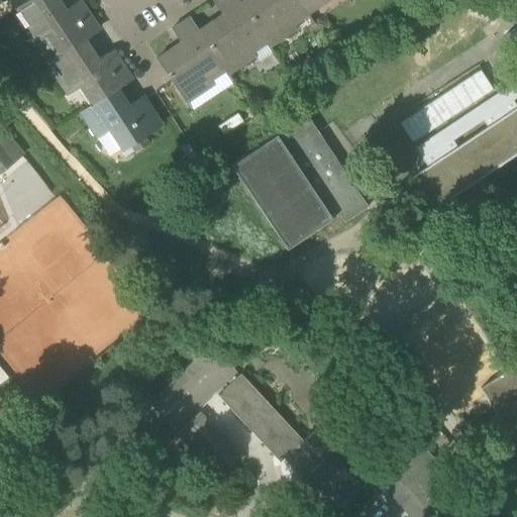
[(47,33),(61,53),(91,33),(97,29),(80,2),(64,12),(55,0),(30,0),(13,12),(33,42),(43,36),(47,33)]
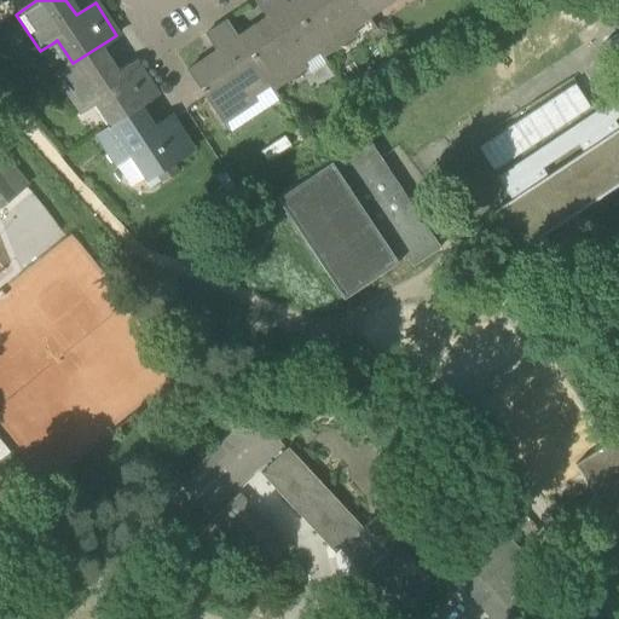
[(256,0),(255,1),(266,18),(287,4),(284,0),(256,0)]
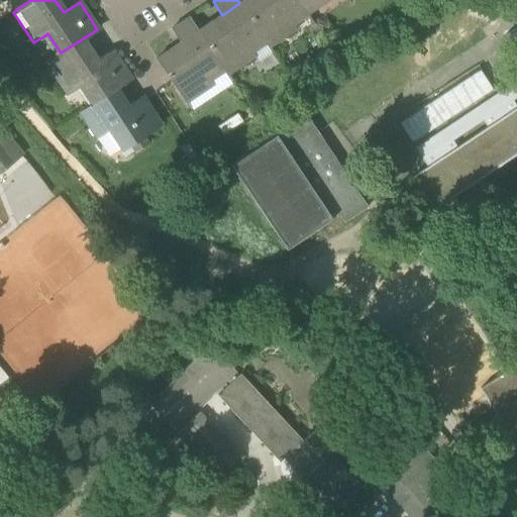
[(303,9),(302,8),(297,0),(243,0),(239,3),(262,36),(269,46),(296,28),(294,25),(290,18),(303,9)]
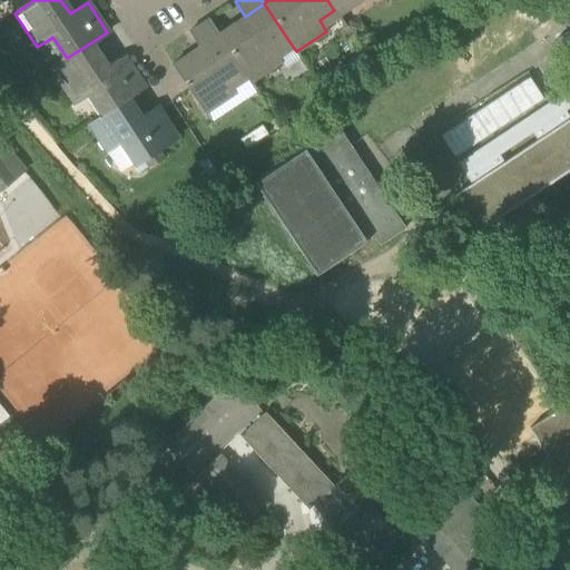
[(362,0),(345,0),(333,9),(334,10),(338,17),(363,1),(362,0)]
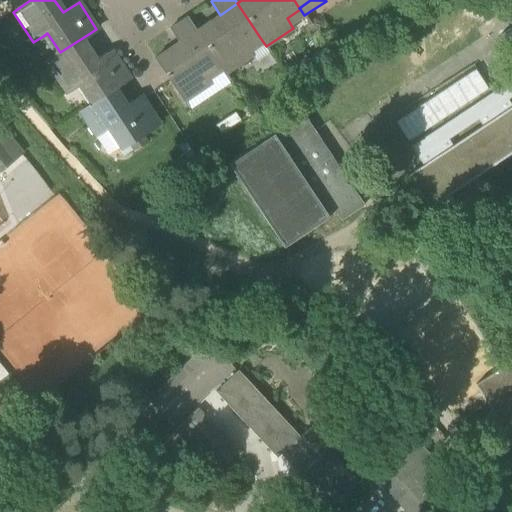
[(245,46),(259,36),(237,3),(220,15),(223,20),(215,25),(212,20),(196,31),(218,64),(223,71),(225,73),(252,56),(245,46)]
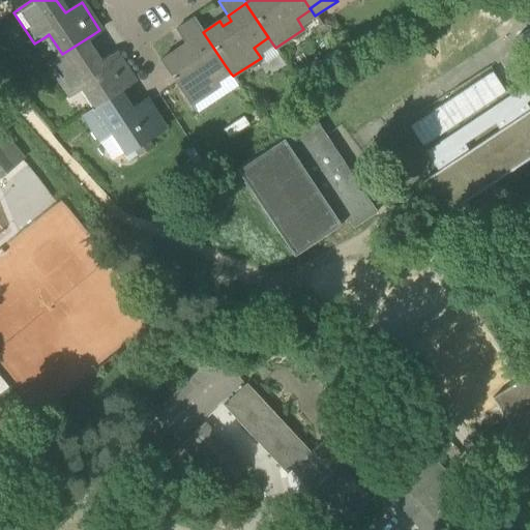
[(311,9),(297,19),(301,26),(316,17),(315,16),(311,9)]
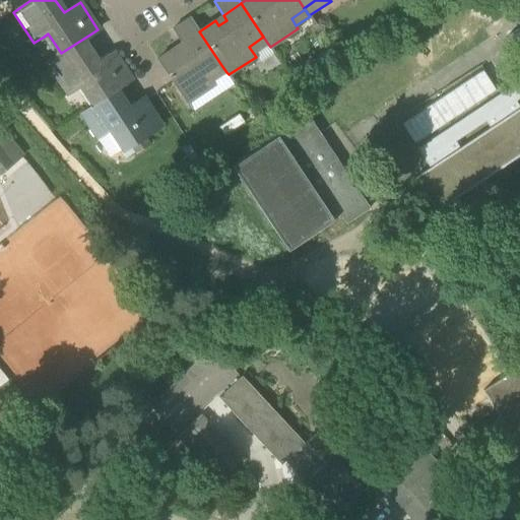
[(223,15),(215,20),(218,25),(226,20),(223,15)]
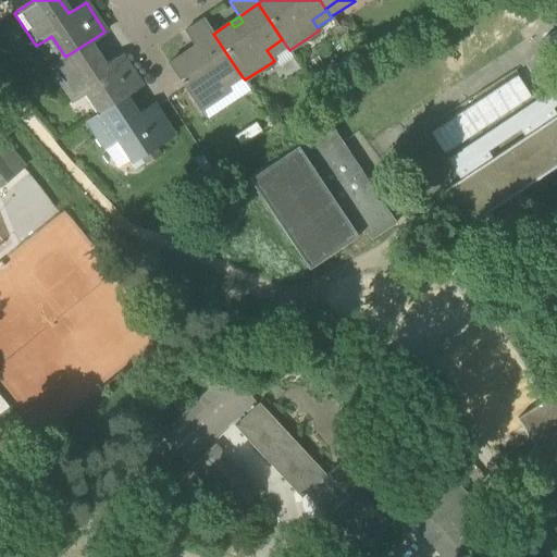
[(184,32),(194,46),(213,34),(203,19),(184,32)]
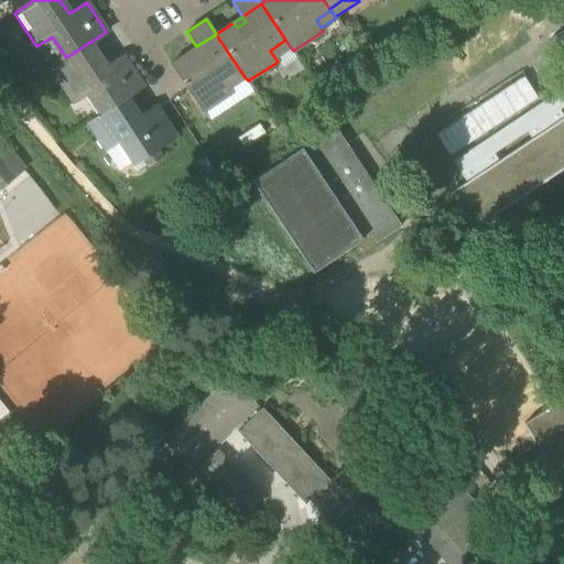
[(225,80),(240,71),(216,34),(196,46),(201,52),(191,58),(187,53),(170,64),(203,112),(232,91),(230,88),(225,80)]
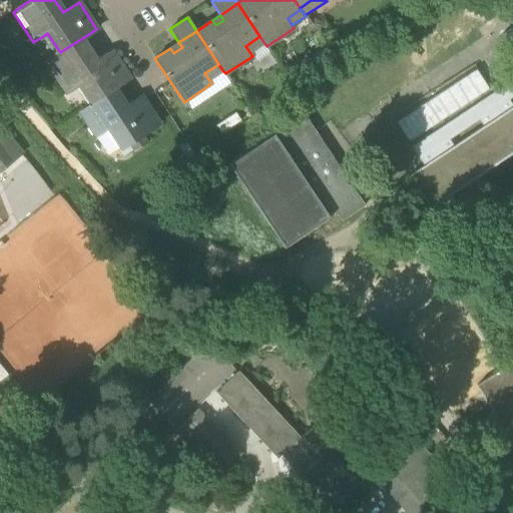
[(43,36),(56,55),(60,52),(47,33),(43,36)]
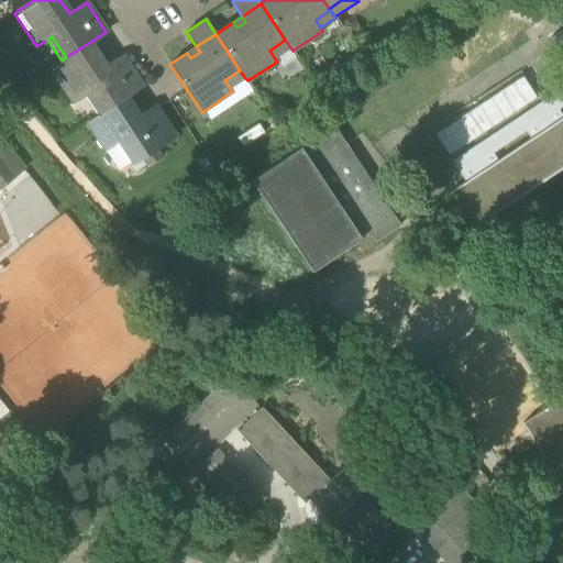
[(116,62),(99,36),(66,57),(62,61),(51,68),(73,101),(88,91),(102,113),(125,98),(142,87),(123,57),(116,62)]
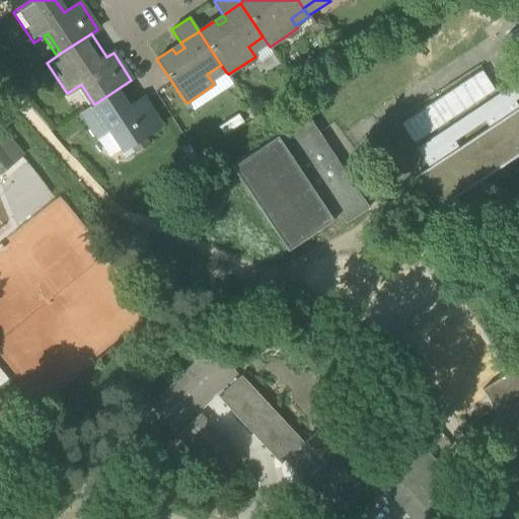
[(263,36),(248,47),(255,57),(260,63),(274,53),(270,47),(263,36)]
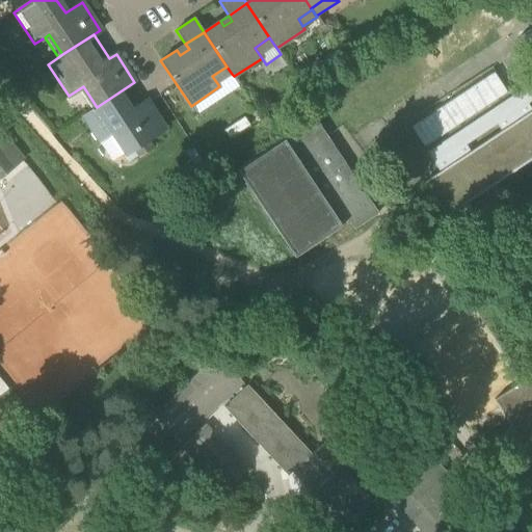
[(185,44),(177,50),(180,55),(189,49),(185,44)]
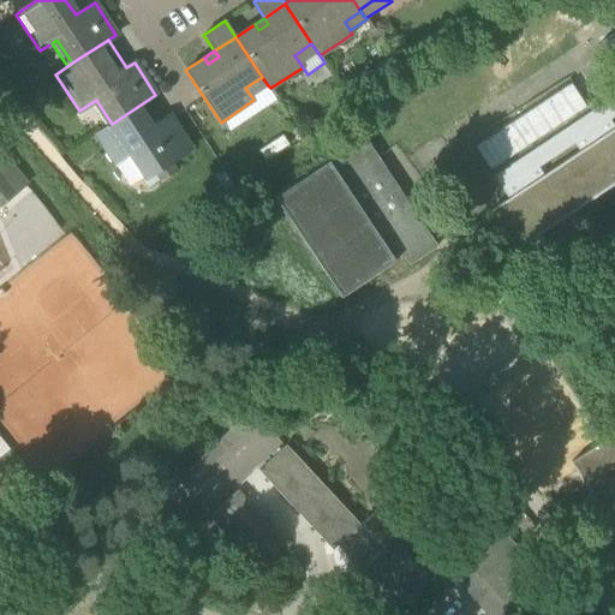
[(245,88),(251,96),(268,85),(262,77),(245,88)]
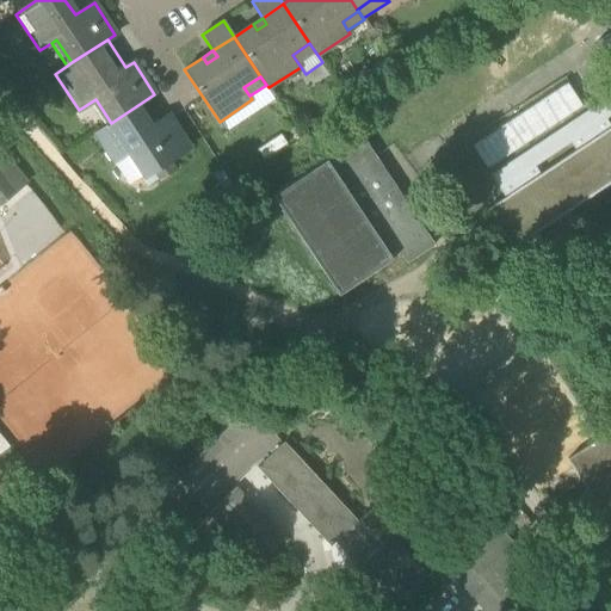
[(567,82),(470,146),(487,170),(582,106),(567,82)]
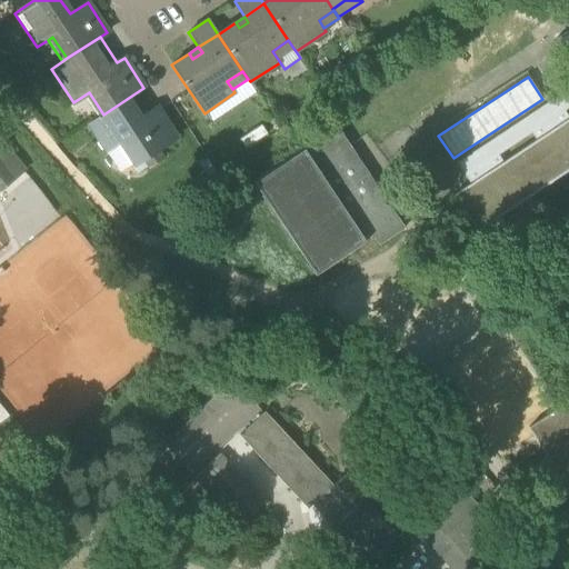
[(568,88),(546,103),(457,163),(463,172),(496,151),(498,155),(531,132),(529,129),(561,108),(563,111),(568,107),(568,88)]
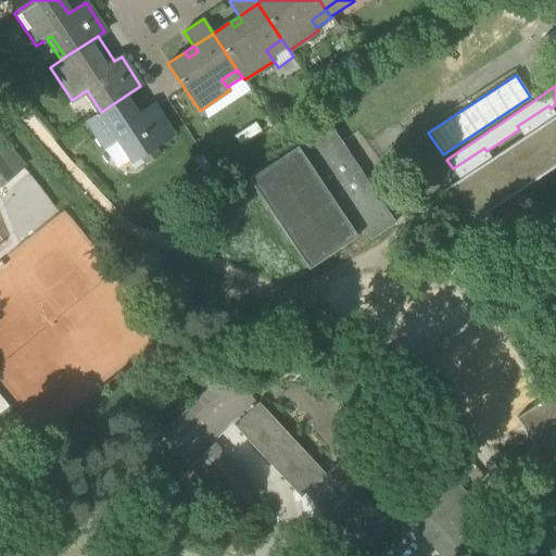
[(86,122),(103,147),(118,137),(114,130),(136,115),(124,97),(101,112),(86,122)]
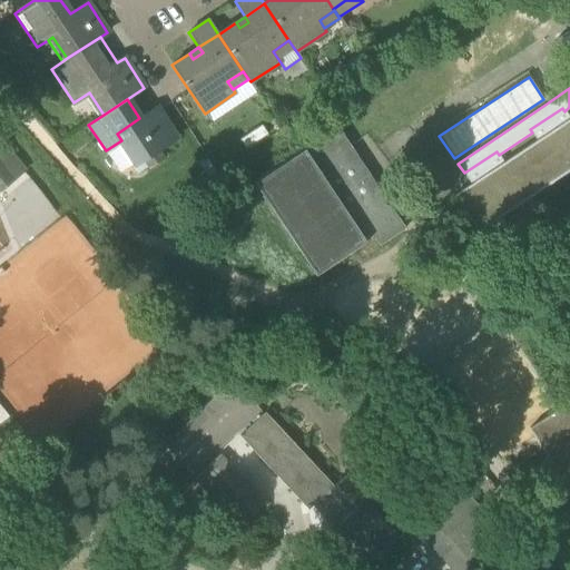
[(121,139),(137,163),(144,158),(149,166),(161,158),(156,150),(177,137),(157,107),(139,118),(117,134),(121,140),(121,139)]
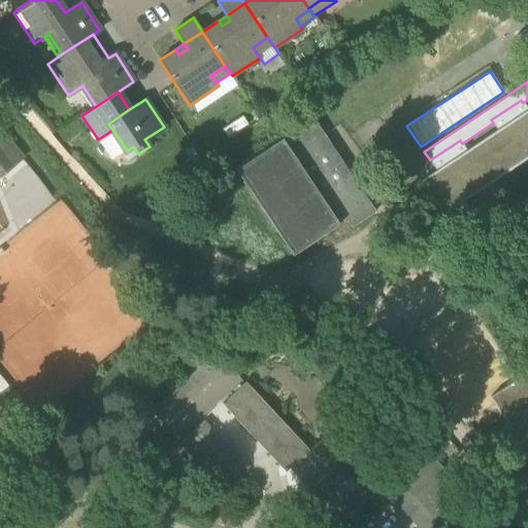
[(421,182),(442,213),(527,157),(527,109),(527,110),(523,103),(521,100),(491,120),(493,123),(498,130),(466,151),(462,143),(460,140),(430,160),(437,170),(421,182)]
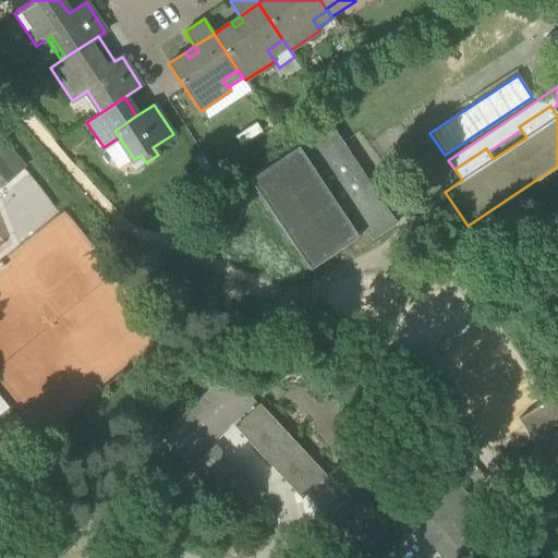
[(249,178),(310,269),(366,231),(372,240),(397,223),(325,114),(300,132),(305,140),(249,178)]
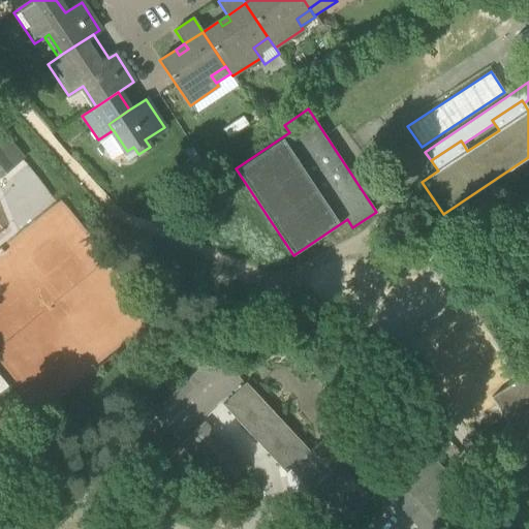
[(243,116),(221,129),(227,138),(249,125),(243,116)]
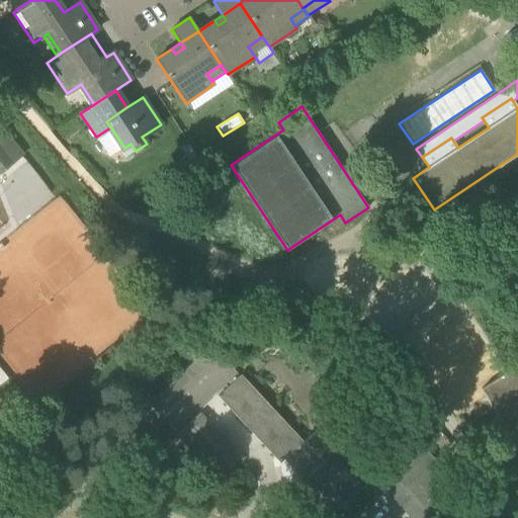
[(110,127),(96,137),(108,156),(119,149),(120,151),(124,148),(110,126),(110,127)]
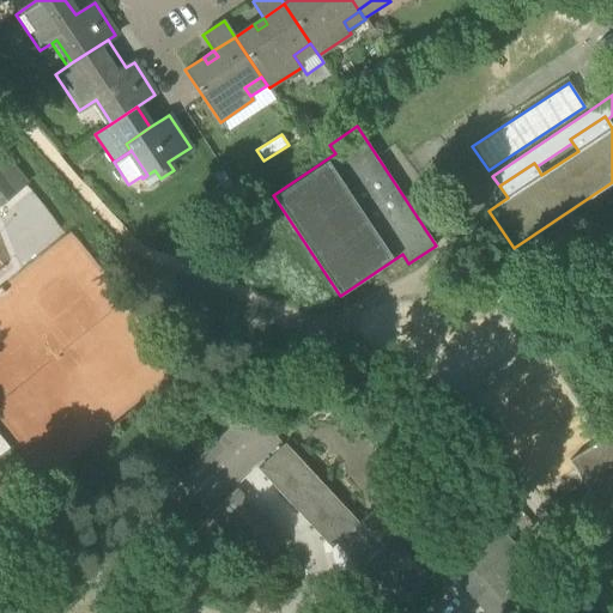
[(0,204),(25,184),(0,152),(0,204)]
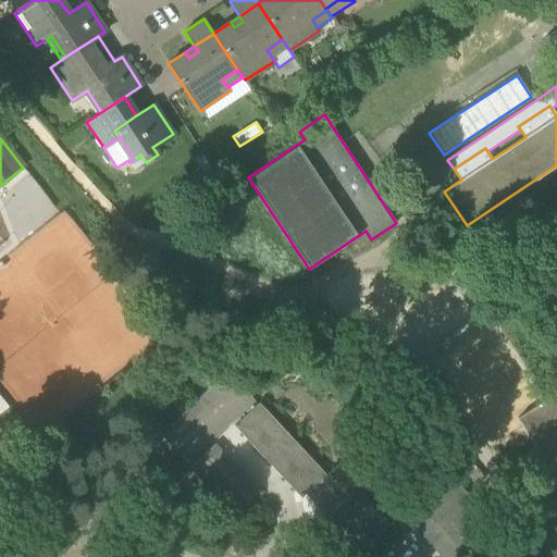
[(62,217),(0,265),(0,385),(36,431),(155,332),(62,217)]
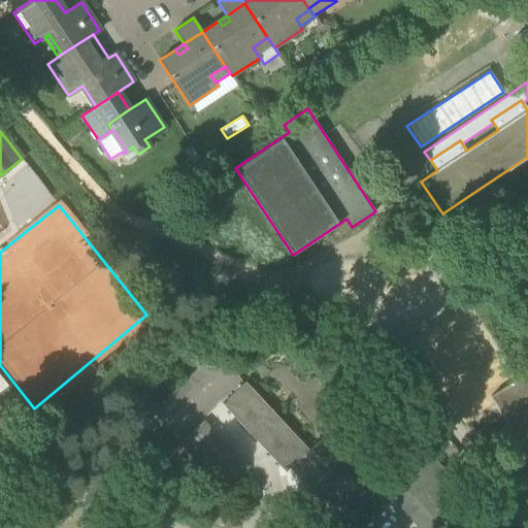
[(462,415),(490,397),(507,386),(460,315),(415,343),(462,415)]
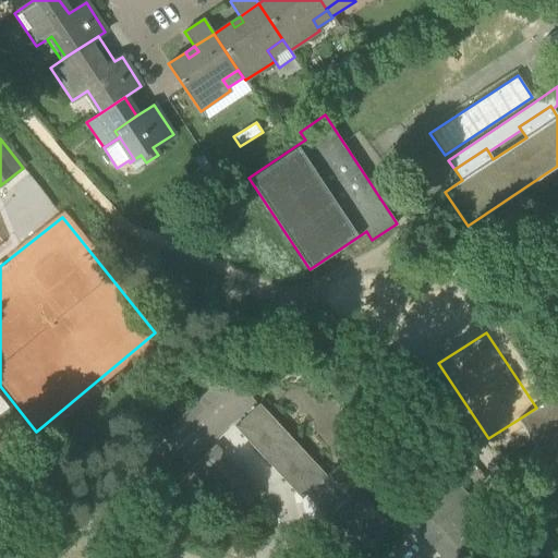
[(186,463),(254,400),(228,373),(160,435),(186,463)]
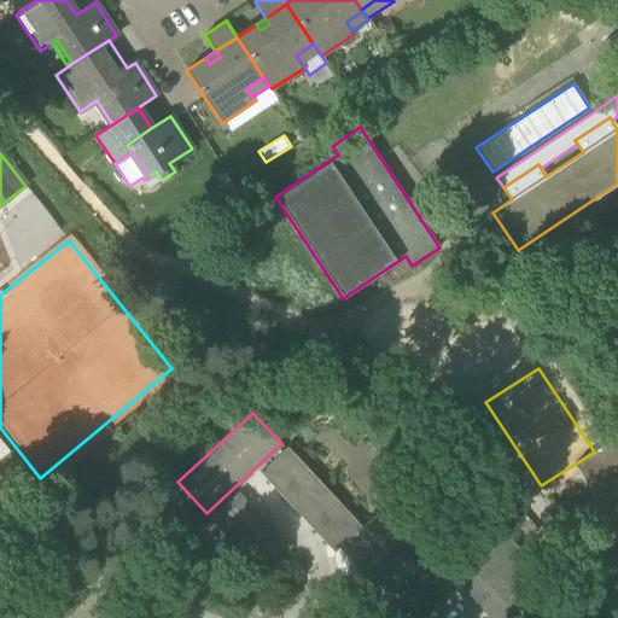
[(617,435),(594,452),(573,465),(617,532),(617,435)]
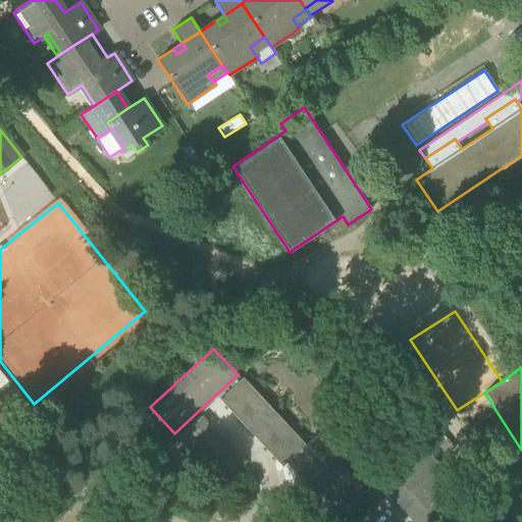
[(218,399),(281,466),(301,449),(305,445),(242,377),(218,399)]
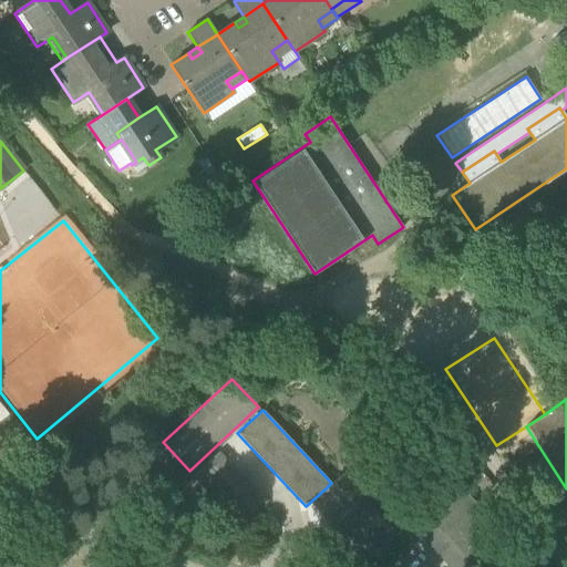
[(238,523),(239,523),(264,500),(218,452),(194,474),(194,475),(238,523)]
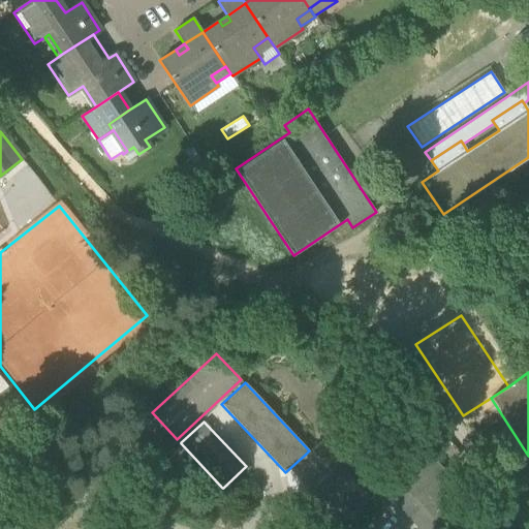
[(384,468),(412,498),(443,469),(415,439),(384,467),(384,468)]
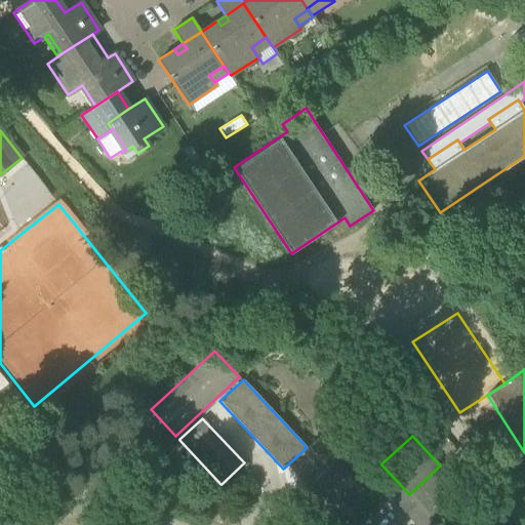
[(303,451),(313,462),(325,451),(315,440),(307,447),(303,451)]
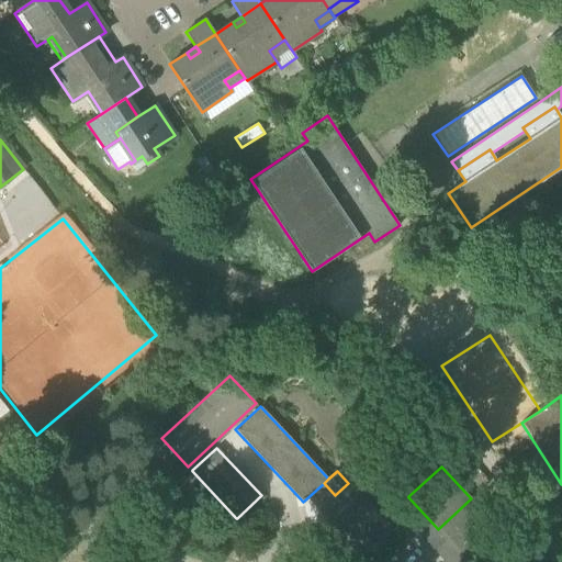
[(345,539),(362,558),(392,531),(348,483),(335,495),(345,505),(332,517),(348,536),(345,539)]
